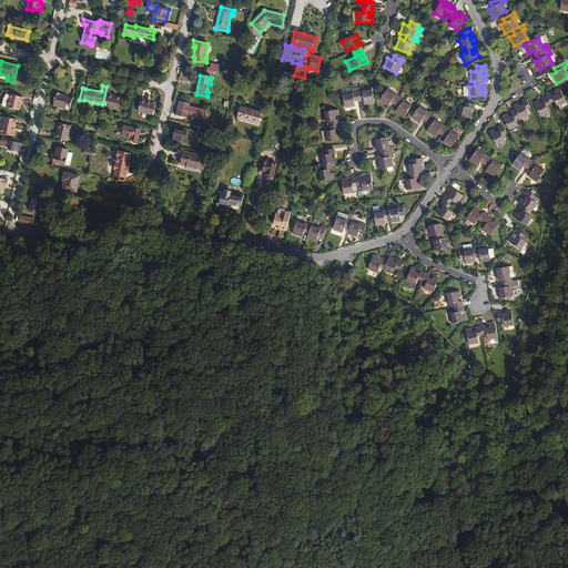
[(119,110),(121,98),(110,95),(111,88),(107,87),(103,102),(110,103),(109,108),(119,110)]
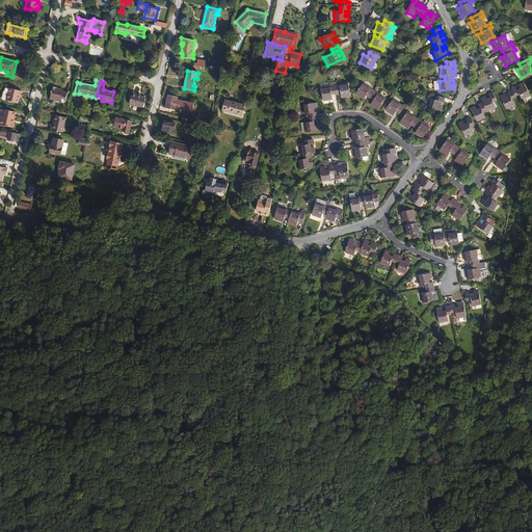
[(350,97),(348,82),(337,84),(334,85),(329,86),(321,87),(323,101),(333,100),(331,95),(341,94),(341,98),(350,97)]
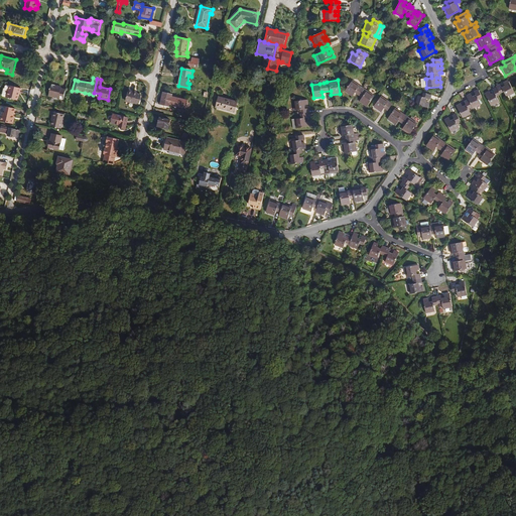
[(352,81),(345,92),(352,97),(355,93),(362,98),(359,102),(366,107),(374,96),(352,81)]
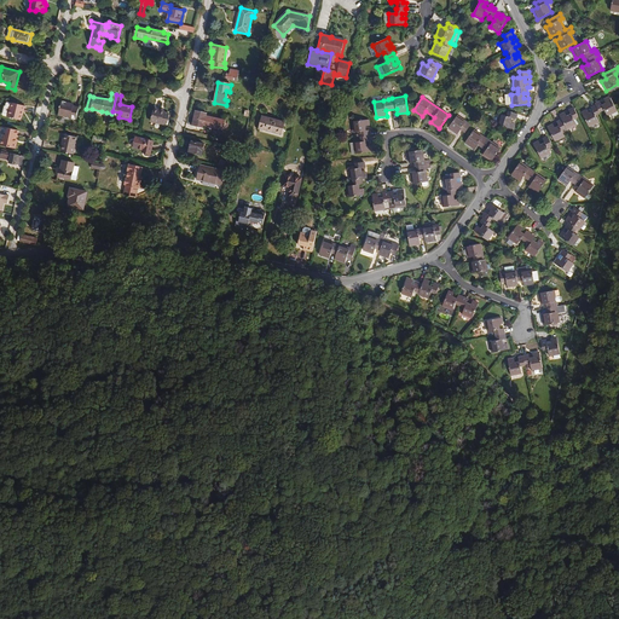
[(618,115),(612,102),(615,100),(613,97),(609,98),(609,97),(603,99),(606,103),(602,105),(600,102),(595,104),(600,113),(605,110),(607,116),(612,114),(613,117),(618,115)]
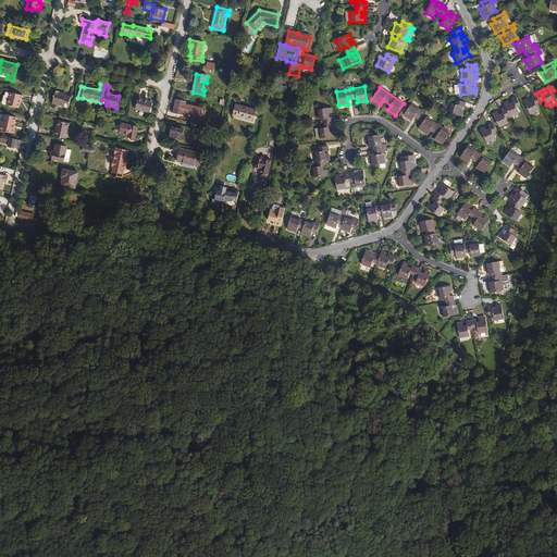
[(56,91),(52,104),(67,108),(71,97),(66,96),(66,94),(56,91)]
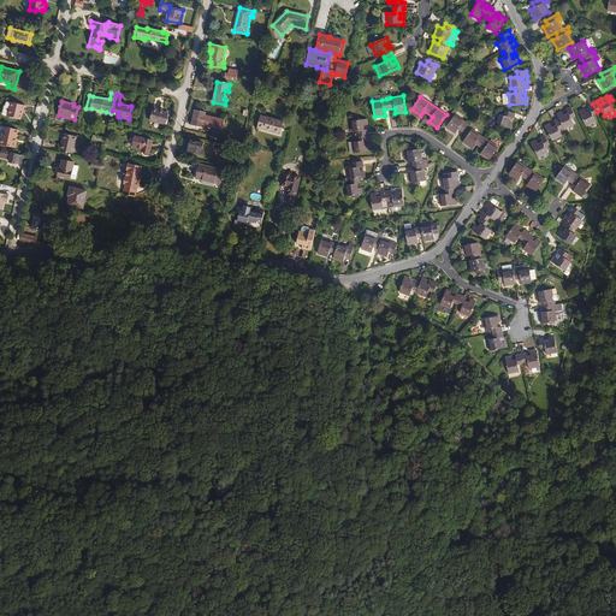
[(3,113),(4,114),(7,116),(7,117),(21,119),(22,114),(23,114),(25,106),(12,102),(12,104),(7,102),(6,104),(5,106),(4,106),(3,113)]
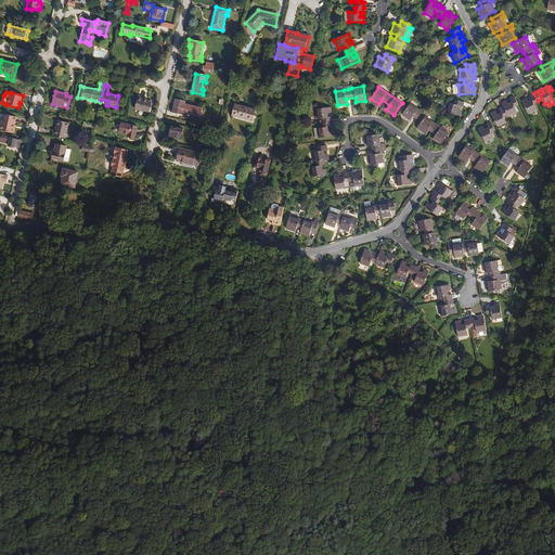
[(538,101),(533,93),(529,95),(531,100),(527,101),(526,98),(520,101),(528,114),(537,110),(534,104),(538,102),(538,101)]
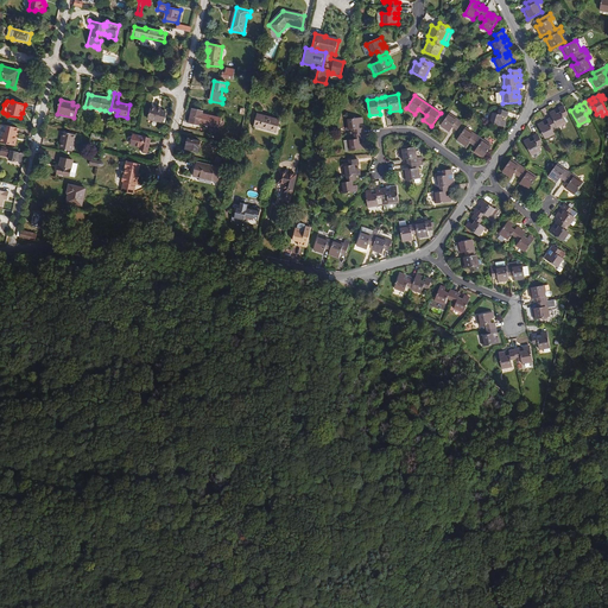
[(567,124),(563,116),(567,114),(563,106),(558,108),(559,112),(556,114),(555,111),(549,113),(551,116),(546,120),(549,124),(544,126),(543,121),(537,125),(545,139),(555,134),(552,131),(551,128),(556,126),(556,128),(567,124)]
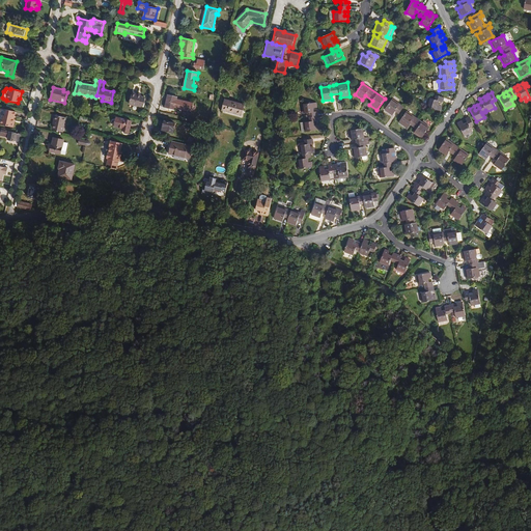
[(132,93),(129,105),(142,108),(145,98),(140,96),(141,95),(132,93)]
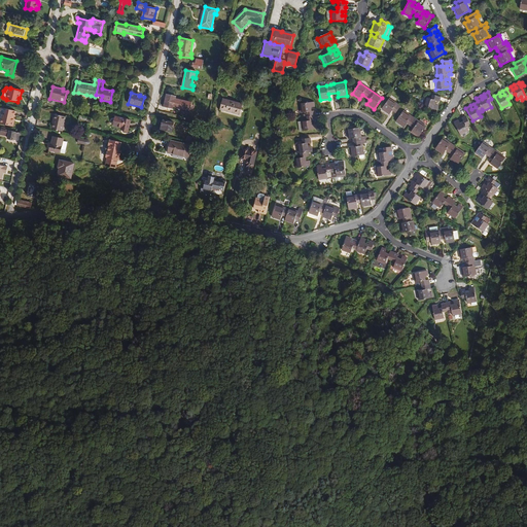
[(191,105),(192,103),(175,99),(176,97),(167,95),(164,107),(173,109),(173,107),(174,105),(179,106),(178,108),(190,110),(190,109),(191,105)]
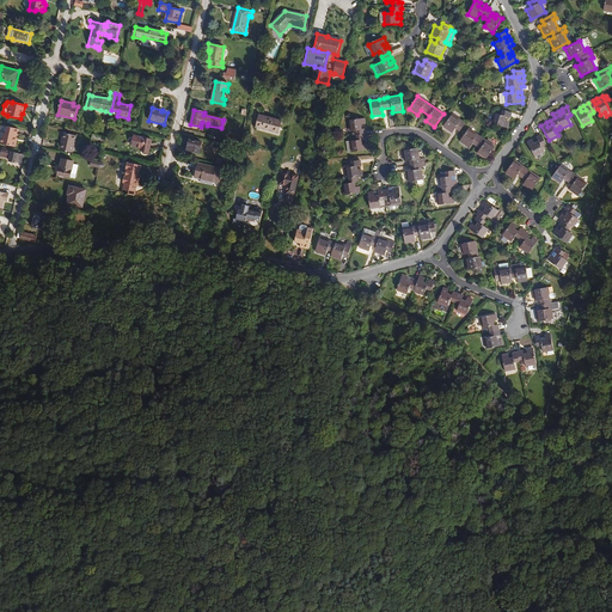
[(494,112),(490,123),(507,128),(508,122),(505,121),(506,117),(509,118),(512,112),(502,110),(501,115),(494,112)]
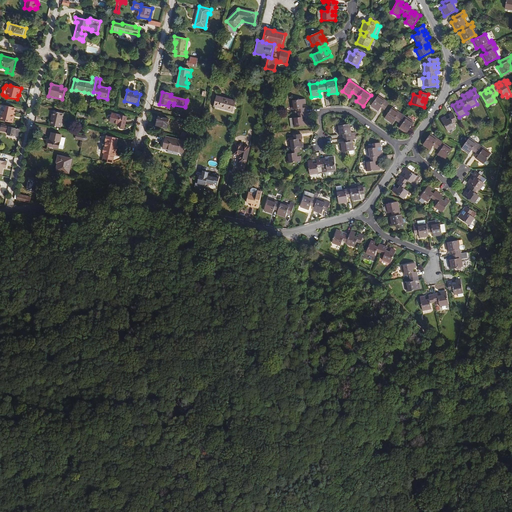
[(378,95),(370,106),(378,112),(381,107),(384,110),(389,103),(378,95)]
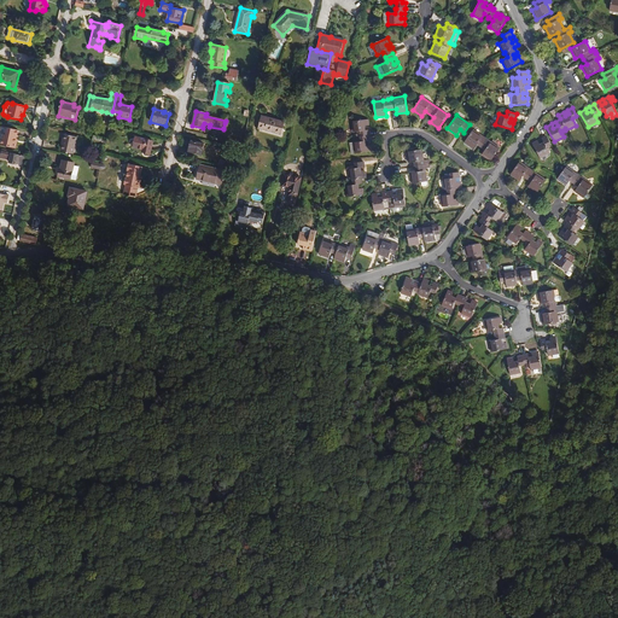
[(262,116),(260,128),(280,133),(281,129),(280,129),(281,120),(262,116)]
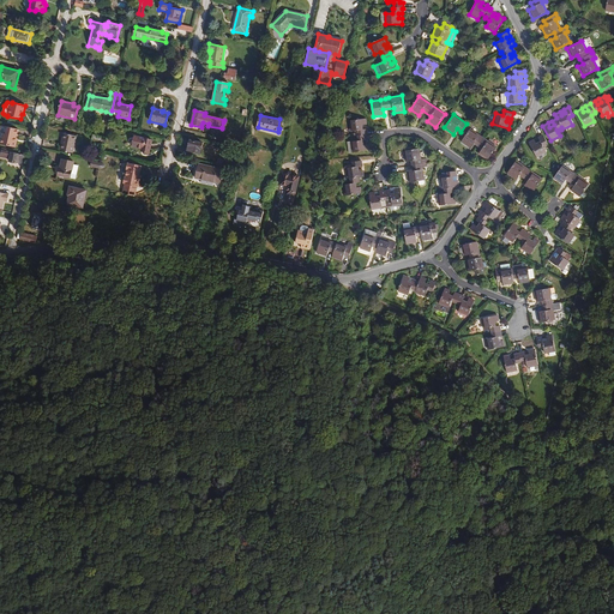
[(350,142),(351,152),(368,151),(368,144),(363,145),(362,140),(368,139),(367,134),(368,134),(367,130),(362,130),(362,126),(367,125),(366,119),(349,121),(350,132),(357,131),(357,136),(357,140),(350,142)]
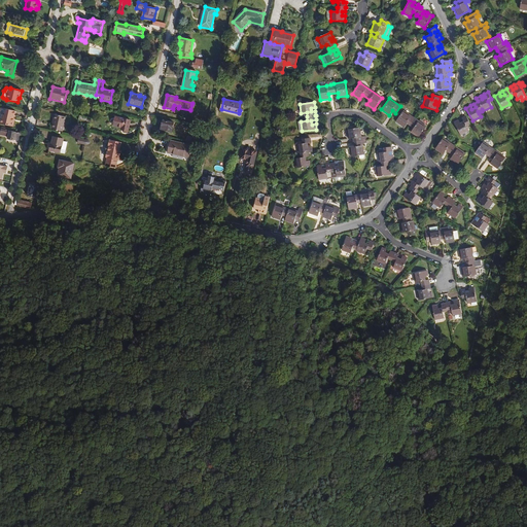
[(2,114),(0,124),(13,127),(14,119),(14,118),(15,111),(6,109),(5,115),(2,114)]
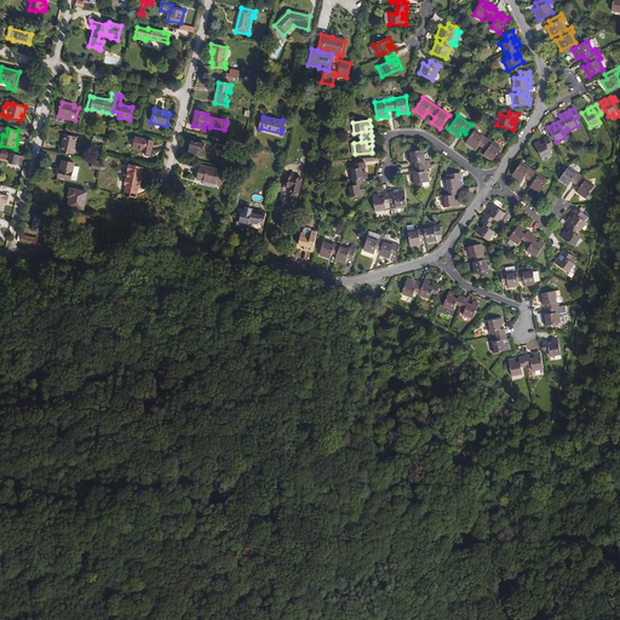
[(475,131),(465,143),(475,149),(477,144),(486,150),(483,155),(492,162),(501,149),(475,131)]
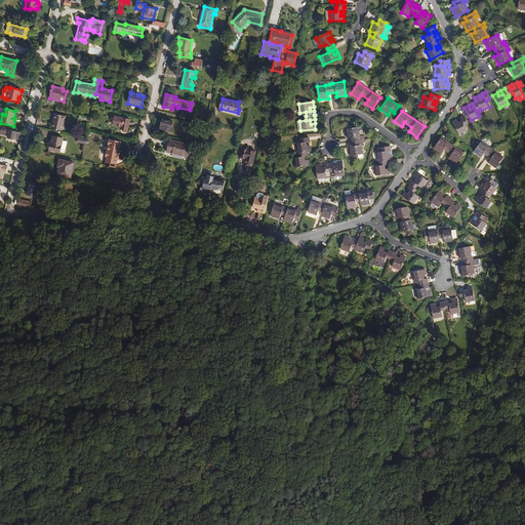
[(54,114),(51,128),(63,131),(66,117),(54,114)]
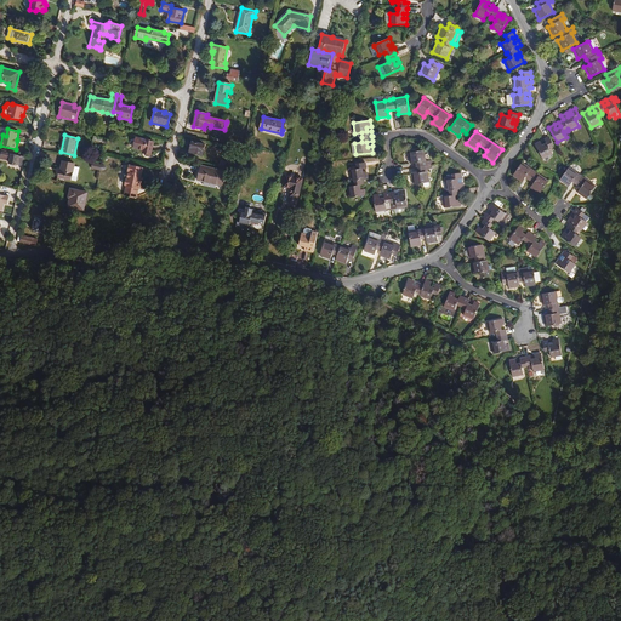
[(136,137),(134,148),(142,151),(142,153),(151,155),(154,142),(136,137)]
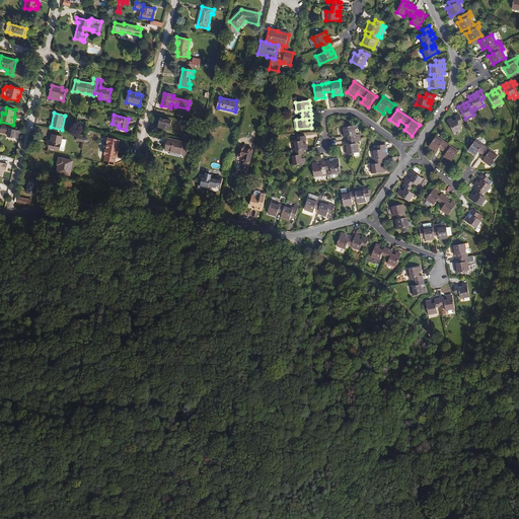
[(451,118),(447,121),(453,134),(461,129),(459,124),(462,122),(458,115),(454,117),(456,120),(453,122),(451,118)]
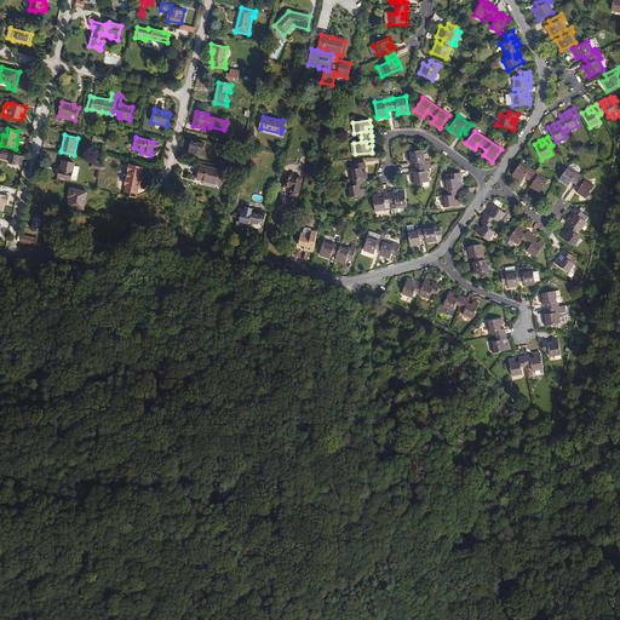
[(191,141),(189,153),(202,156),(205,144),(191,141)]
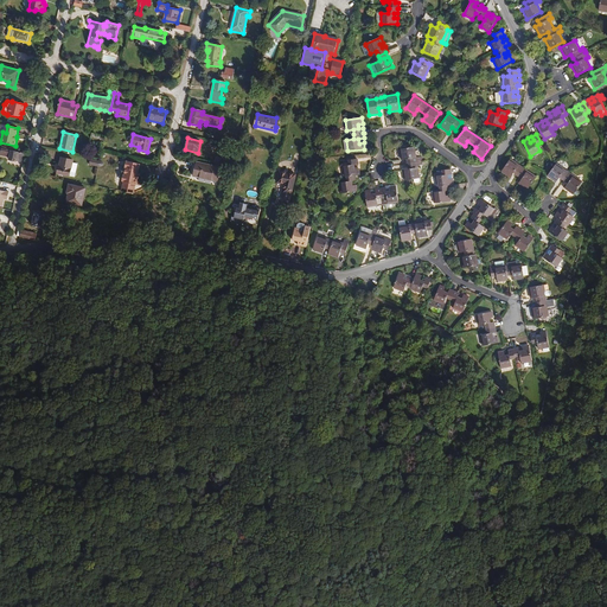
[(416,158),(414,147),(398,149),(401,160),(407,159),(408,168),(402,170),(404,181),(413,179),(419,178),(420,178),(417,165),(417,163),(416,158)]
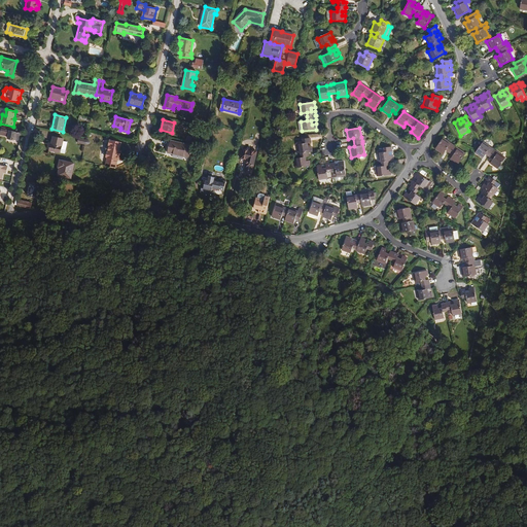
[(20,142),(22,134),(21,134),(1,129),(0,132),(0,135),(7,137),(7,139),(20,142)]
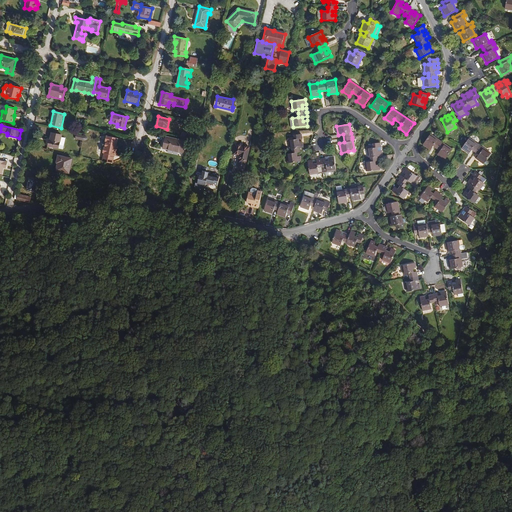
[(49,140),(47,146),(59,149),(63,149),(65,139),(61,138),(62,135),(51,133),(50,140),(49,140)]
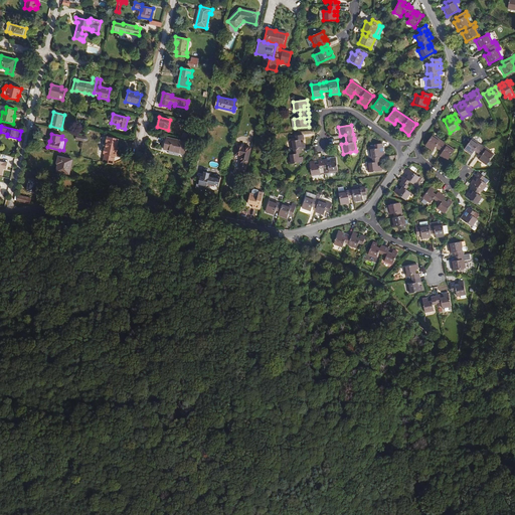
[(288,155),(290,164),(303,162),(303,157),(299,158),(299,154),(301,153),(301,149),(305,148),(305,143),(301,144),(301,140),(304,139),(303,135),(296,136),(297,140),(290,141),(291,150),(293,150),(294,154),(288,155)]
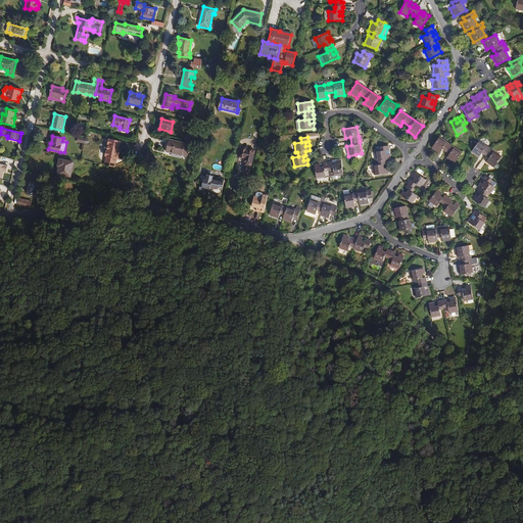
[(440,137),(432,148),(439,153),(442,149),(449,154),(446,158),(454,163),(462,152),(440,137)]
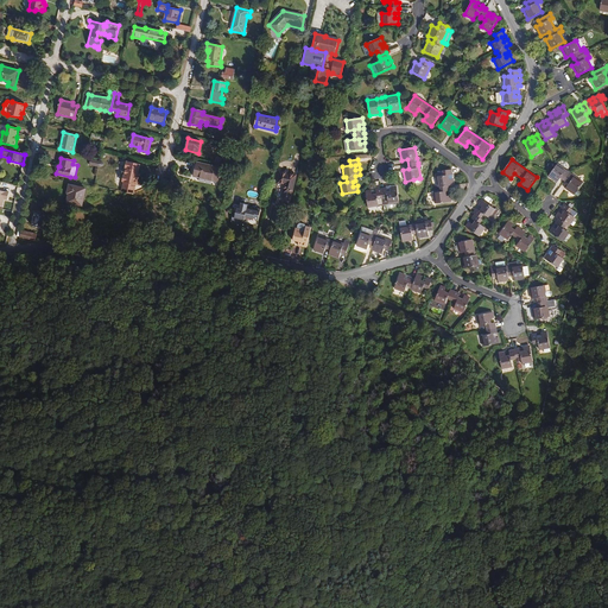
[(135,179),(137,175),(139,165),(126,162),(124,168),(122,169),(121,173),(122,176),(121,182),(122,182),(120,192),(131,195),(132,194),(134,185),(137,185),(138,181),(135,179)]
